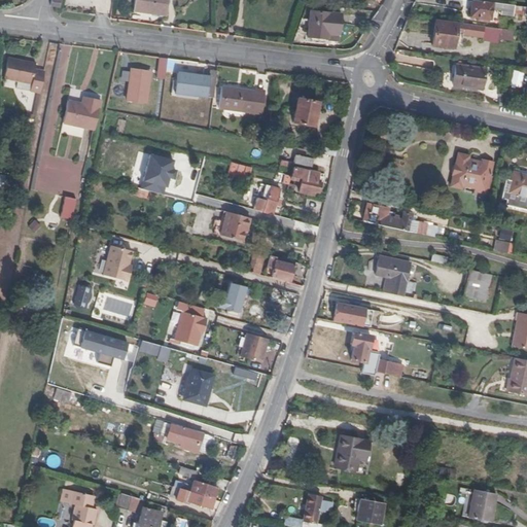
[(168,0),(134,0),(133,11),(166,16),(168,0)]
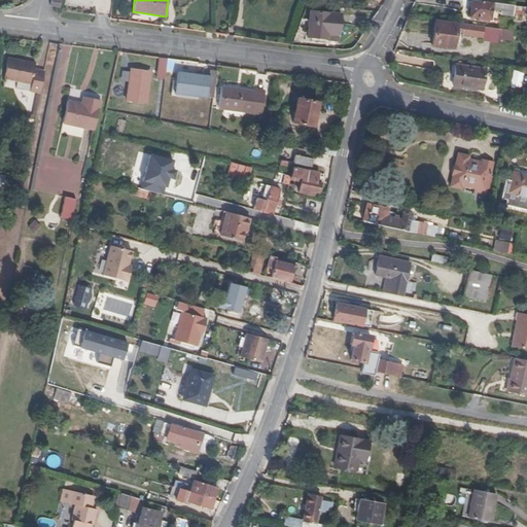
[(526,7),(471,0),(469,18),(477,18),(476,21),(489,23),(489,20),(490,20),(491,10),(501,11),(500,15),(513,18),(513,14),(526,15),(526,7)]
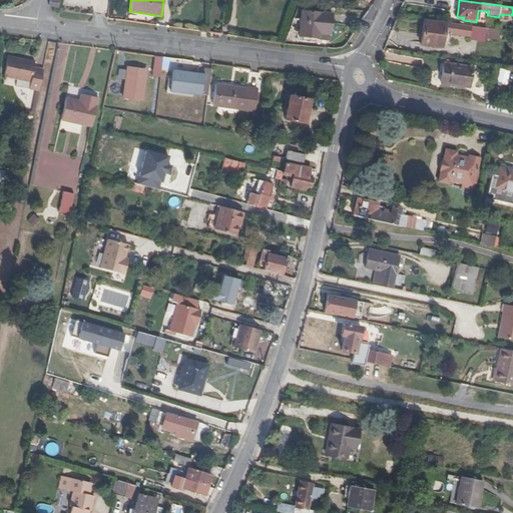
[(332,14),(302,11),(300,36),(319,38),(319,33),(330,34),(332,14)]
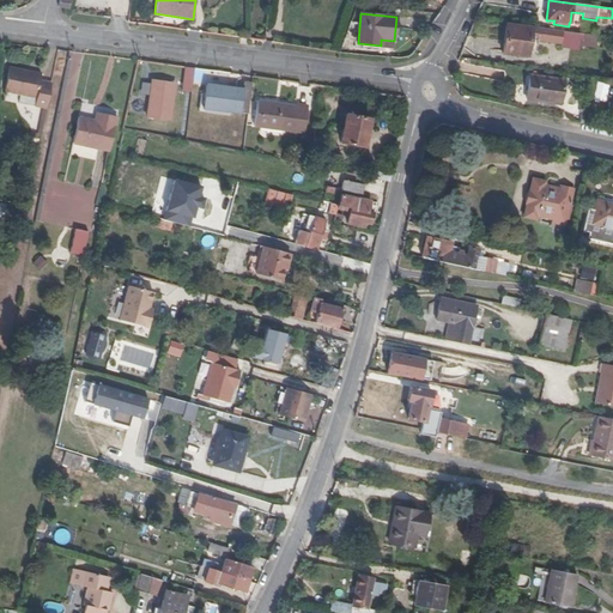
[(563,31),(507,24),(503,53),(528,56),(529,53),(533,54),(533,52),(536,53),(538,43),(560,47),(563,31)]
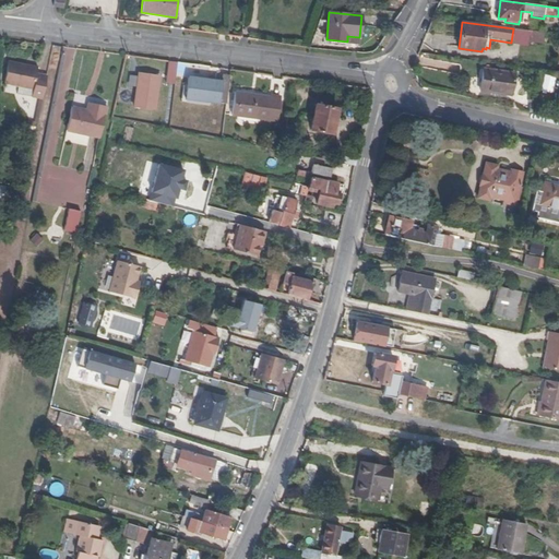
[(530,31),(513,28),(511,43),(511,44),(527,46),(527,42),(530,31)]
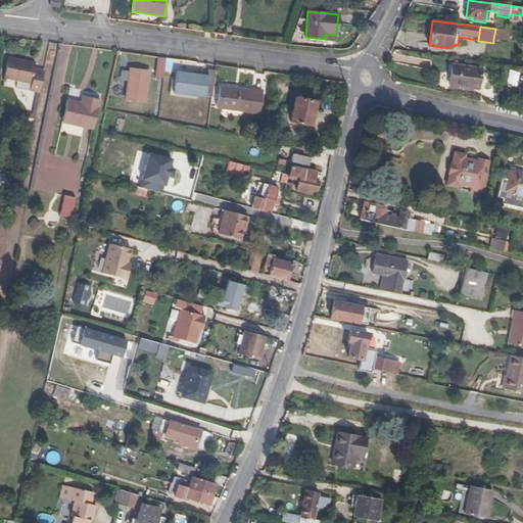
[(510,31),(495,29),(493,39),(508,41),(510,31)]
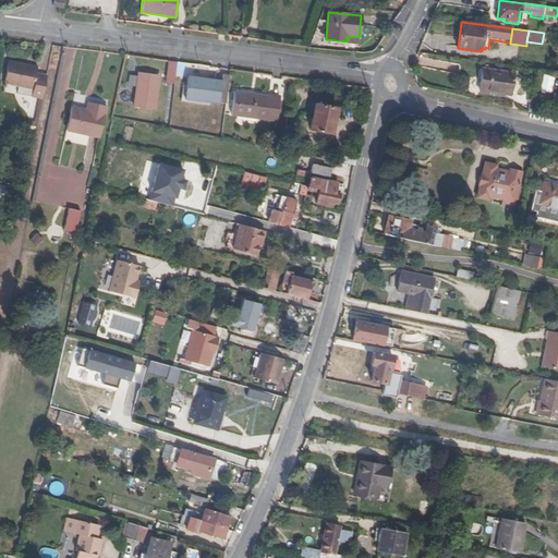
[(390,37),(387,35),(379,47),(383,49),(390,37)]
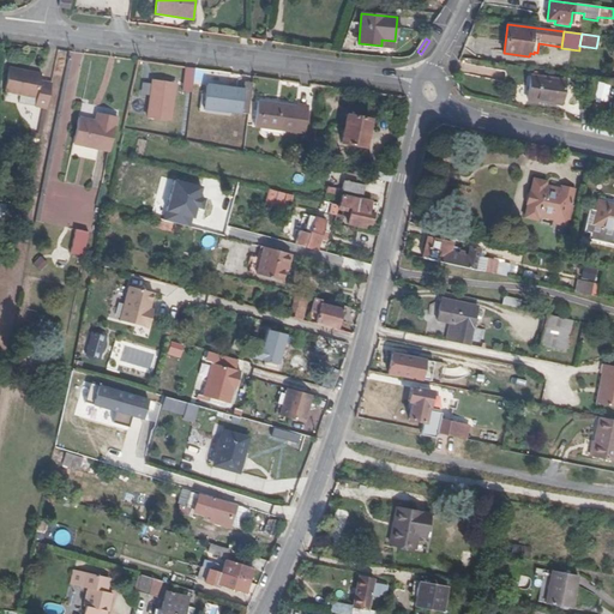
[(192,92),(196,68),(186,67),(182,91),(192,92)]
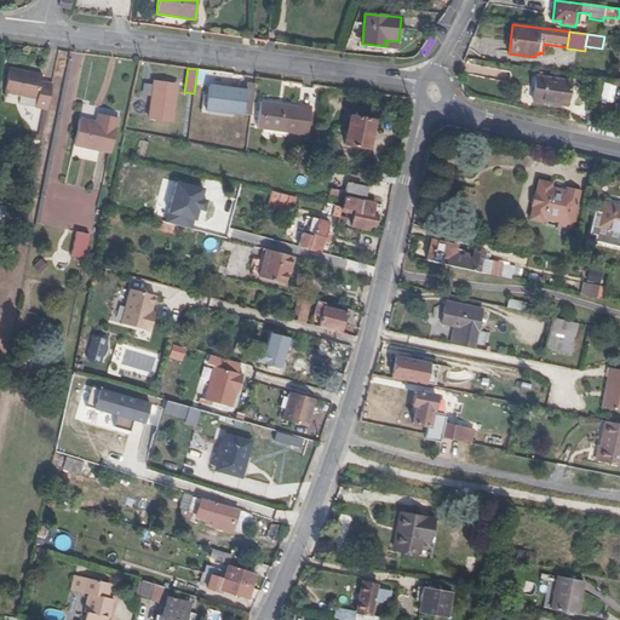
[(52,85),(40,82),(41,76),(9,69),(4,93),(21,96),(36,99),(35,108),(42,109),(47,110),(52,85)]
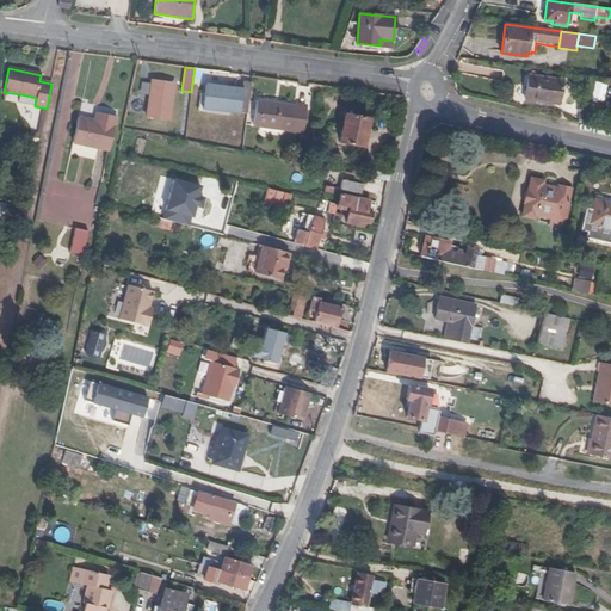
[(562,80),(529,75),(525,99),(559,104),(562,80)]
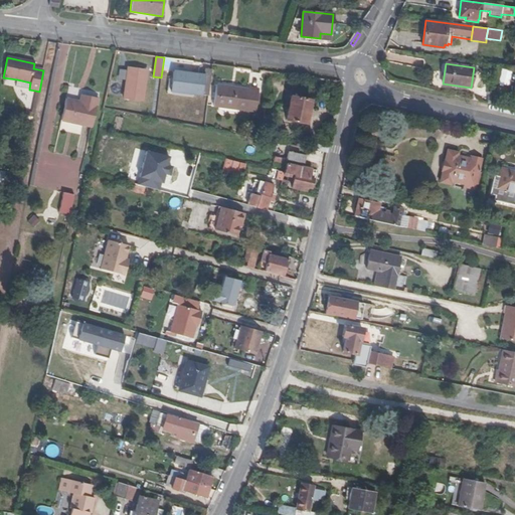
[(143,97),(147,70),(129,67),(124,94),(143,97)]
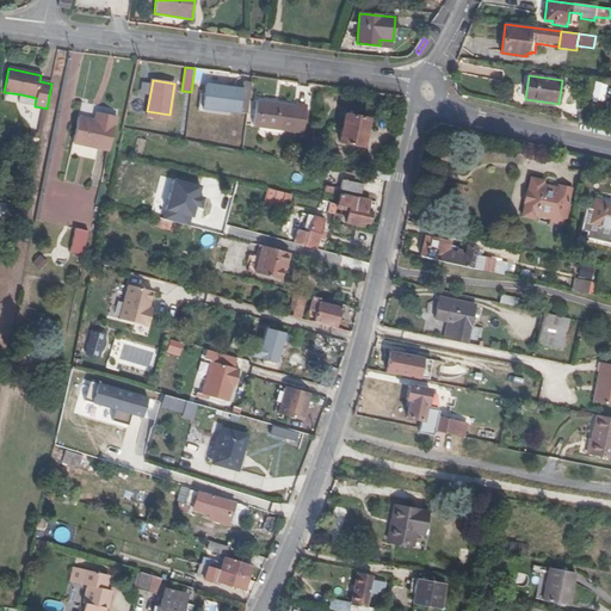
[(247,113),(251,91),(252,84),(245,82),(244,90),(207,85),(204,109),(247,113)]
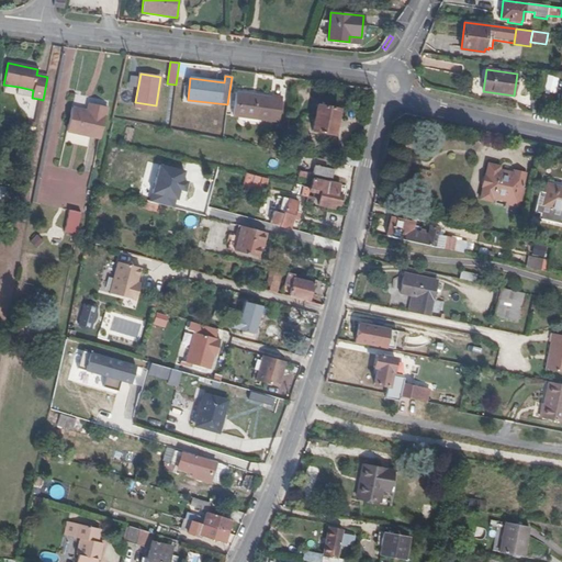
[(32,98),(33,90),(19,87),(17,94),(32,98)]
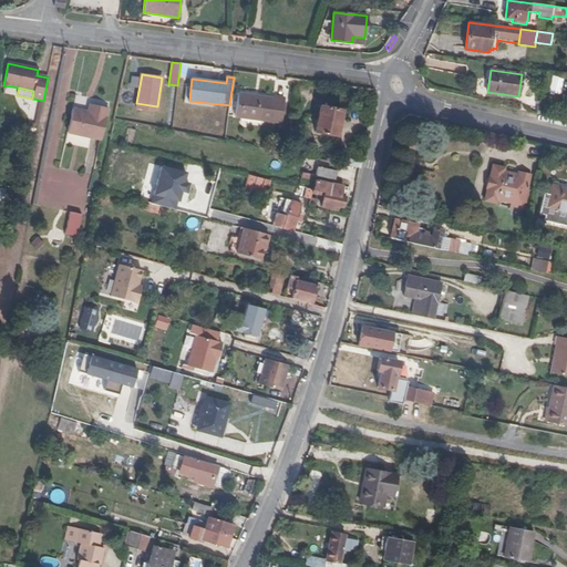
[(281,122),(285,100),(238,94),(235,117),(281,123),(281,122)]
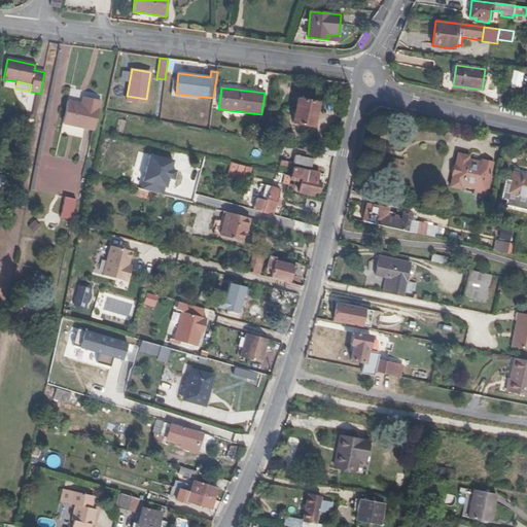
[(35,115),(40,94),(36,93),(32,114),(26,113),(25,116),(35,118),(35,115)]
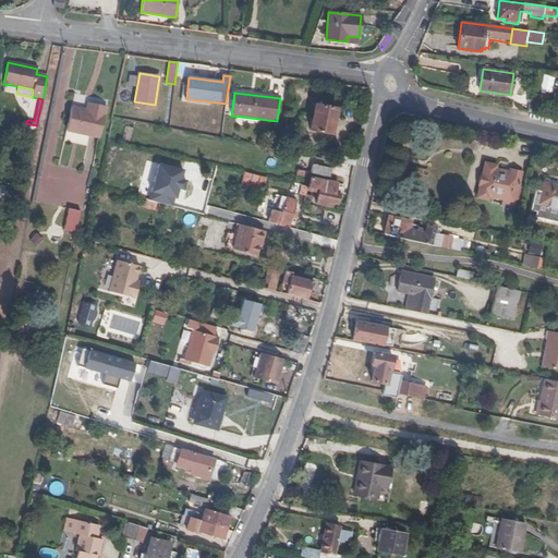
[(100,140),(107,106),(89,102),(87,110),(72,107),(67,132),(100,140)]
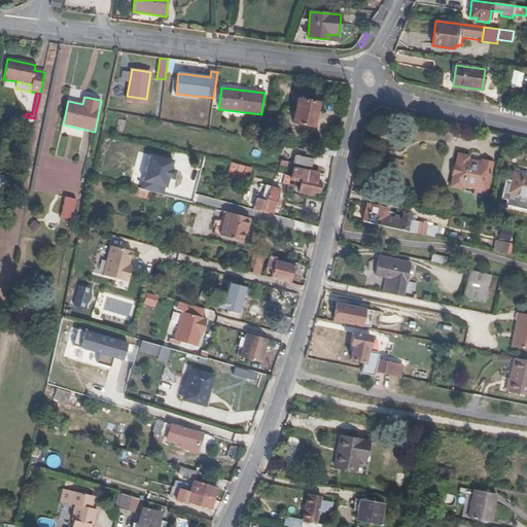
[(312,127),(317,102),(296,98),(291,123),(312,127)]
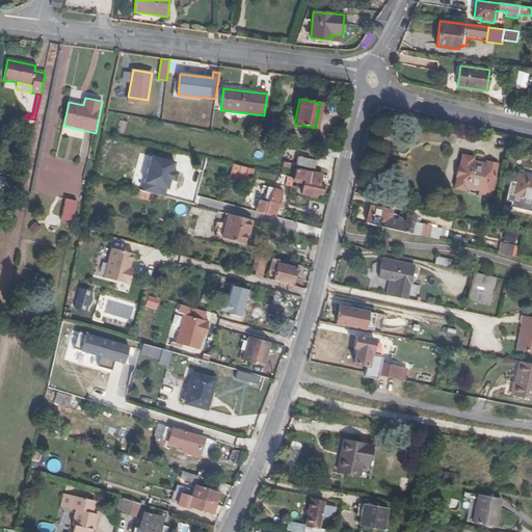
[(338,158),(340,151),(323,148),(321,155),(338,158)]
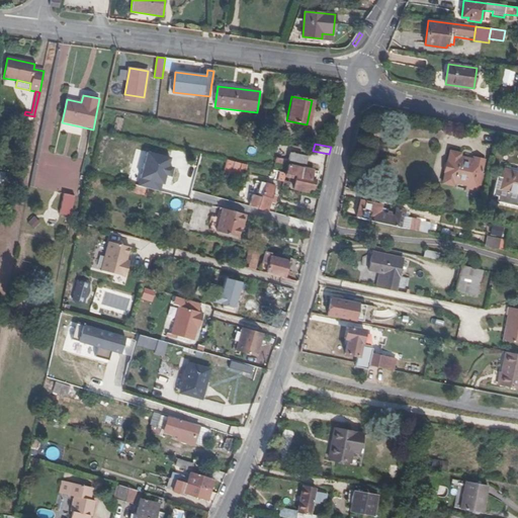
[(481,174),(484,160),(473,158),(473,160),(459,157),(460,154),(450,152),(447,163),(445,172),(443,183),(453,185),(454,182),(468,185),(467,188),(478,190),(479,184),(482,185),(484,175),(481,174)]
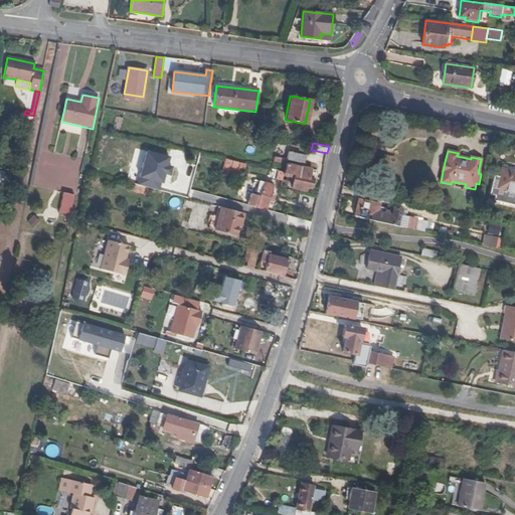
[(306,156),(289,152),(287,160),(305,164),(306,156)]
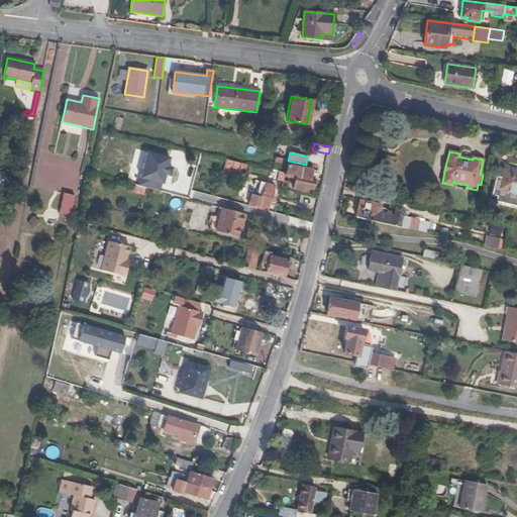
[(516,193),(516,159),(506,157),(504,165),(499,164),(494,183),(499,184),(498,189),(516,193)]
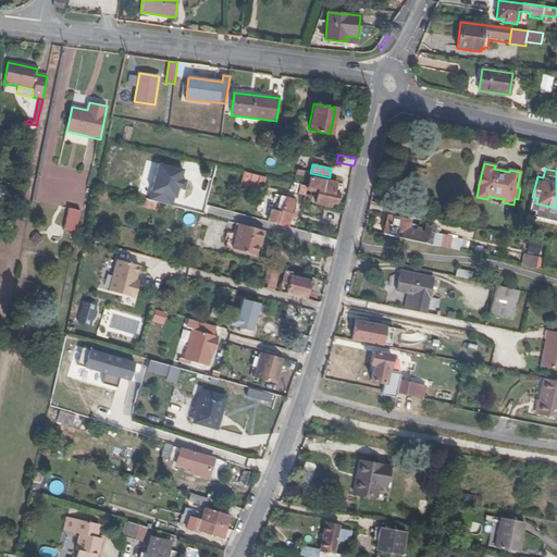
[(257,189),(259,181),(264,182),(265,177),(248,173),(245,187),(257,189)]
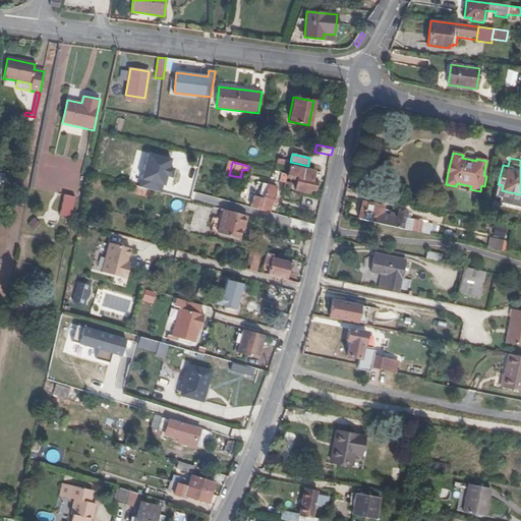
[(290,165),(288,174),(296,176),(298,177),(294,190),(309,194),(310,190),(314,191),(317,181),(313,180),(315,171),(290,165)]
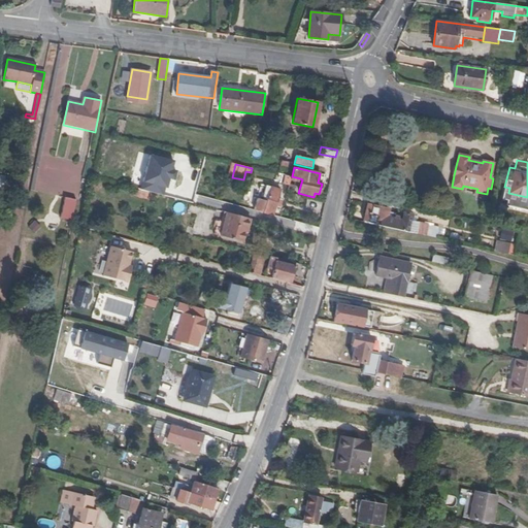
[(291,180),(292,176),(286,175),(285,175),(283,184),(289,186),(290,185),(291,180)]
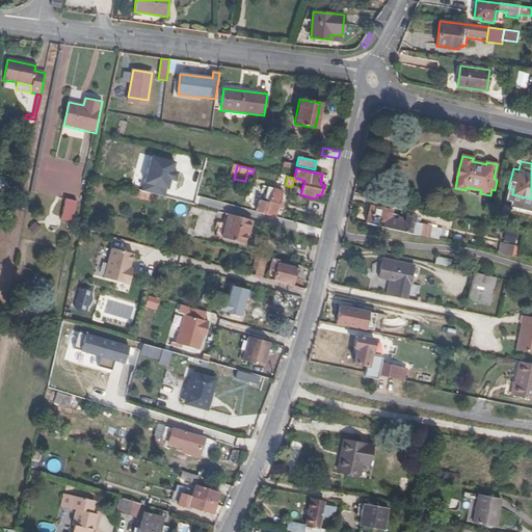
[(282,209),(284,202),(280,201),(283,192),(263,186),(256,211),(275,217),(277,208),(282,209)]
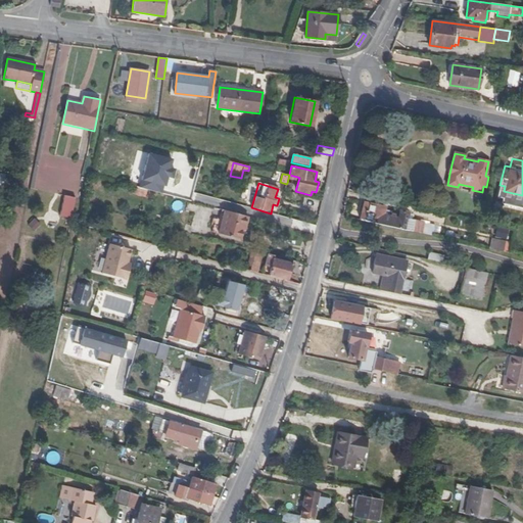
[(146,196),(148,190),(134,186),(132,193),(146,196)]
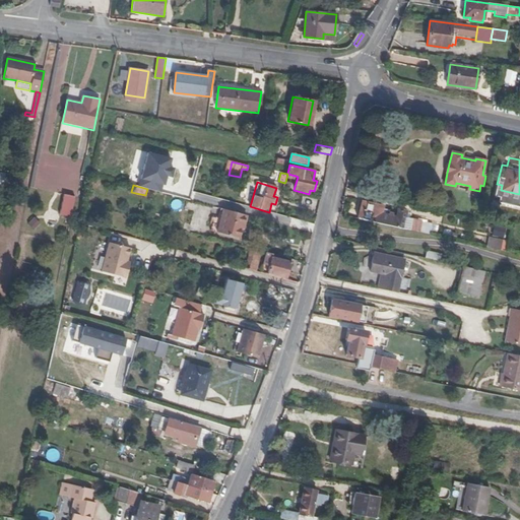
[(70,216),(75,196),(63,193),(59,213),(70,216)]
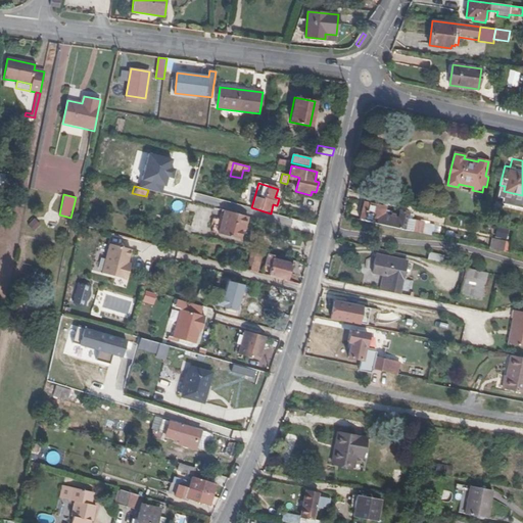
[(383,215),(385,207),(364,202),(360,220),(406,230),(408,220),(409,212),(399,210),(398,219),(383,215)]
